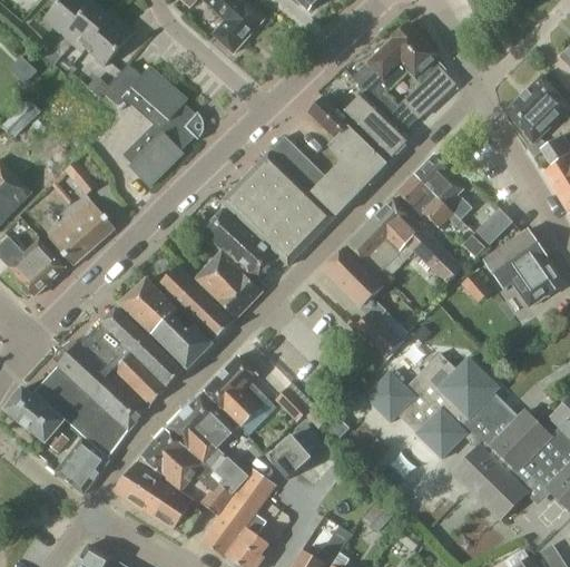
[(62,35),(91,0),(58,0),(43,17),(62,35)]
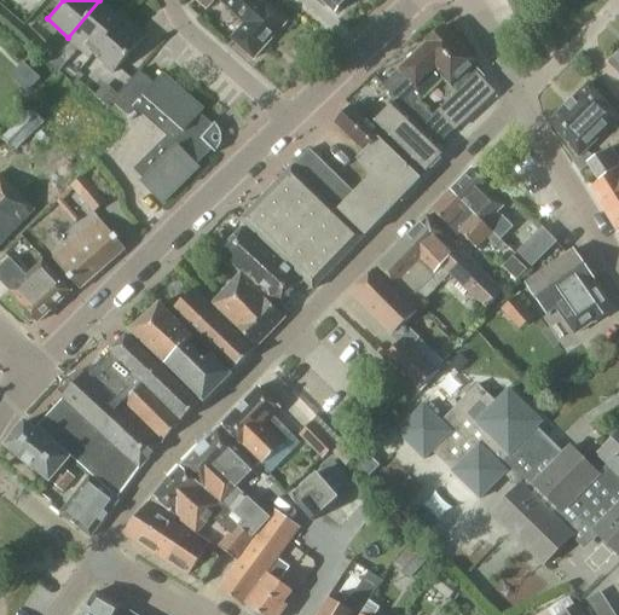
[(92,51),(125,15),(117,9),(114,13),(99,0),(68,38),(58,50),(68,58),(79,46),(90,56),(93,52),(92,51)]
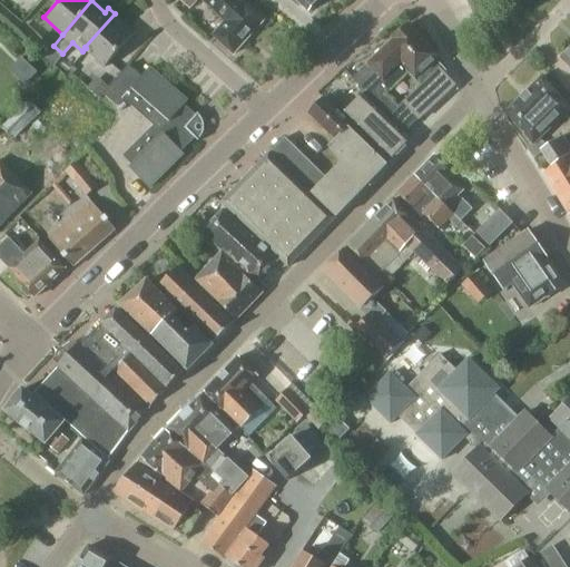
[(242,1),(241,0),(202,0),(224,19),(212,33),(233,51),(263,18),(243,0),(242,1)]
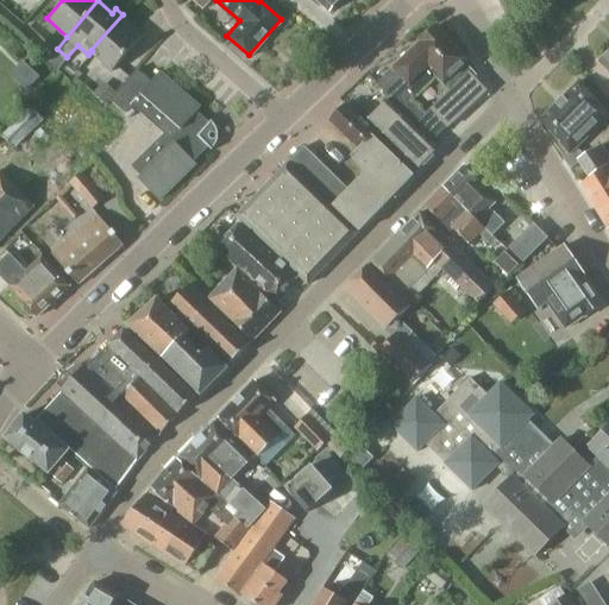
[(318,0),(328,10),(337,0),(318,0)]
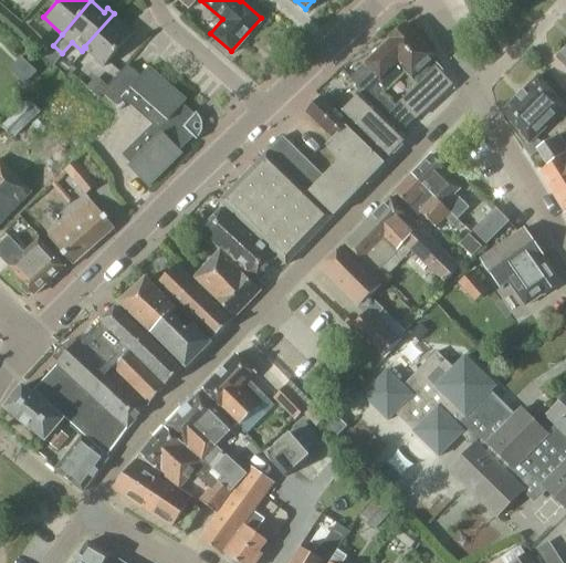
[(84,47),(85,48),(104,64),(133,31),(114,13),(84,47)]
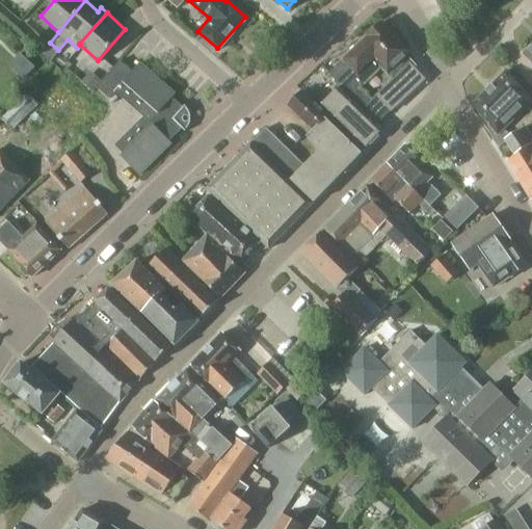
[(328,71),(358,103),(377,121),(423,78),(411,65),(414,63),(404,54),(408,51),(380,21),(377,23),(372,26),(369,31),(366,33),(367,35),(328,71)]
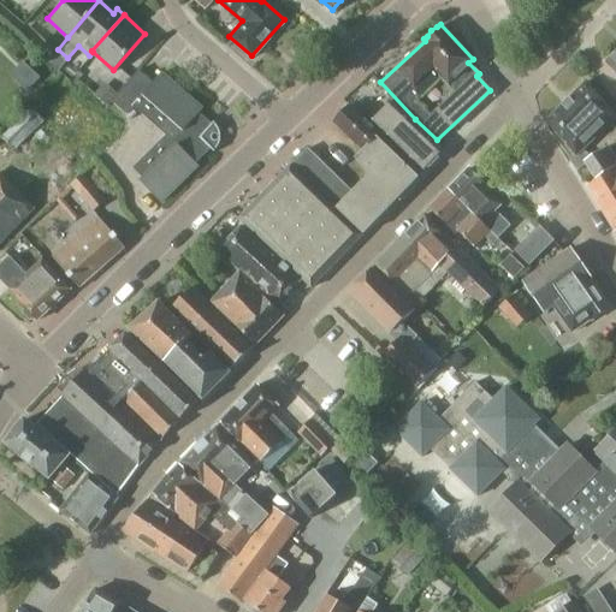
[(615,48),(605,60),(615,70),(615,48)]
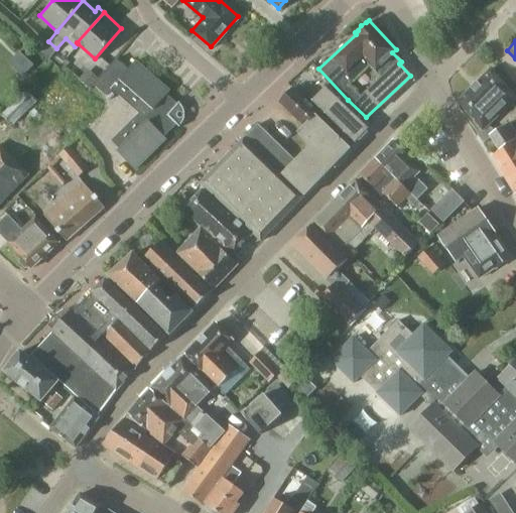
[(128,67),(116,55),(94,83),(107,94),(112,88),(139,111),(111,139),(119,146),(116,149),(134,167),(165,137),(163,134),(175,122),(179,126),(179,125),(168,113),(179,101),(178,100),(177,102),(166,93),(169,90),(135,59),(128,67)]
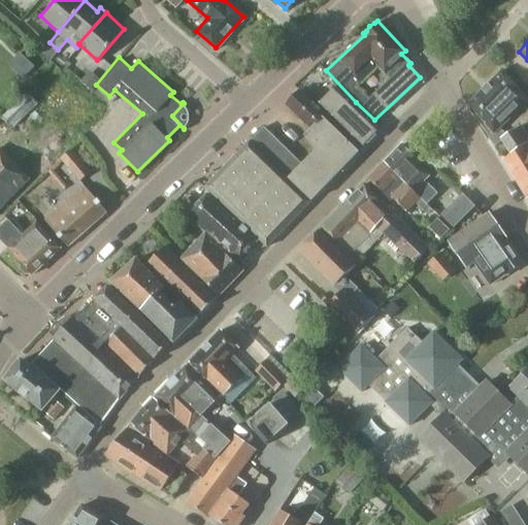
[(92,89),(101,77),(90,67),(80,78),(92,89)]
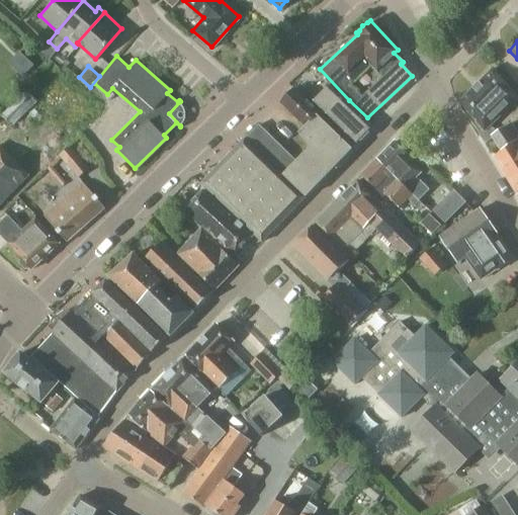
[(490,123),(503,110),(503,105),(502,104),(513,93),(508,87),(509,86),(492,67),(459,100),(484,129),(480,132),(485,141),(492,136),(491,133),(497,130),(490,123)]
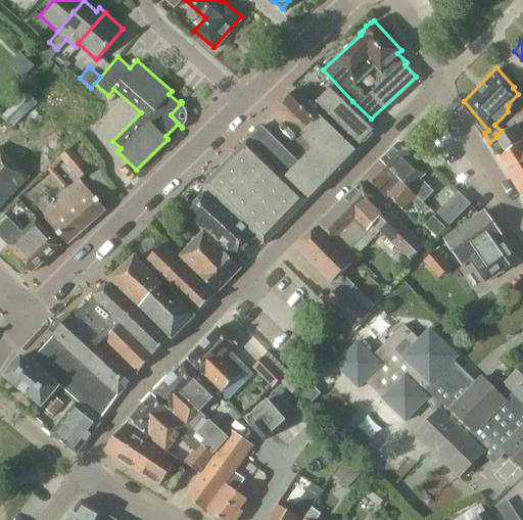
[(314,103),(349,136),(354,141),(359,145),(376,127),(332,84),(314,103)]
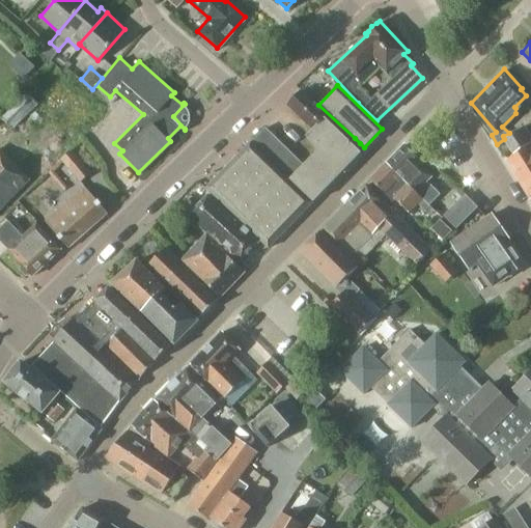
[(360,143),(355,138),(351,142),(325,117),(327,115),(301,88),(286,103),(313,129),(306,135),(319,147),(341,170),(360,151),(356,147),(360,143)]
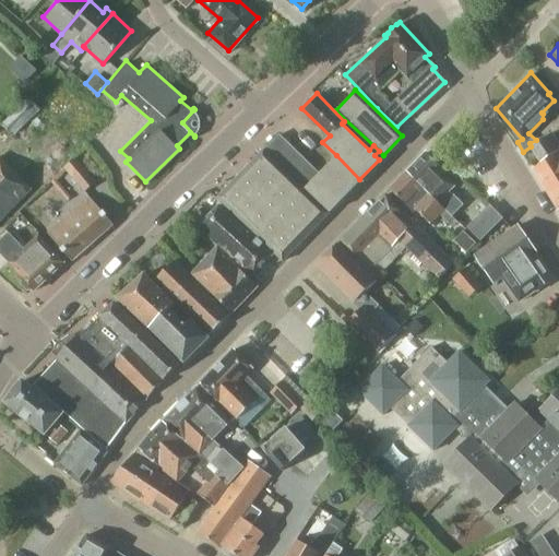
[(1,121),(13,133),(37,108),(25,96),(1,121)]
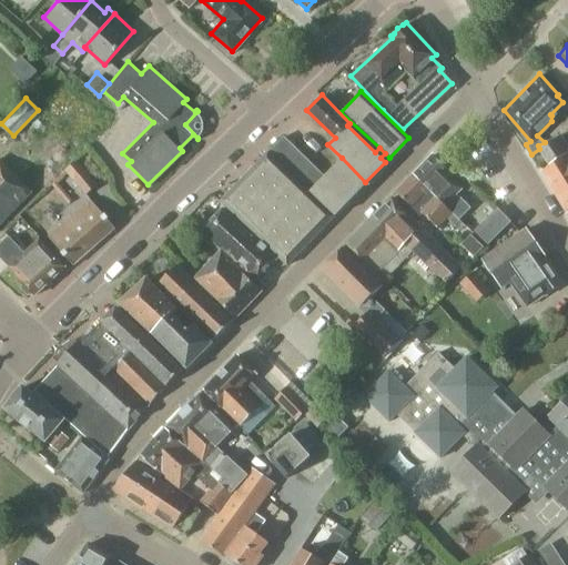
[(548,162),(567,150),(567,147),(559,133),(545,142),(538,145),(539,149),(548,162)]
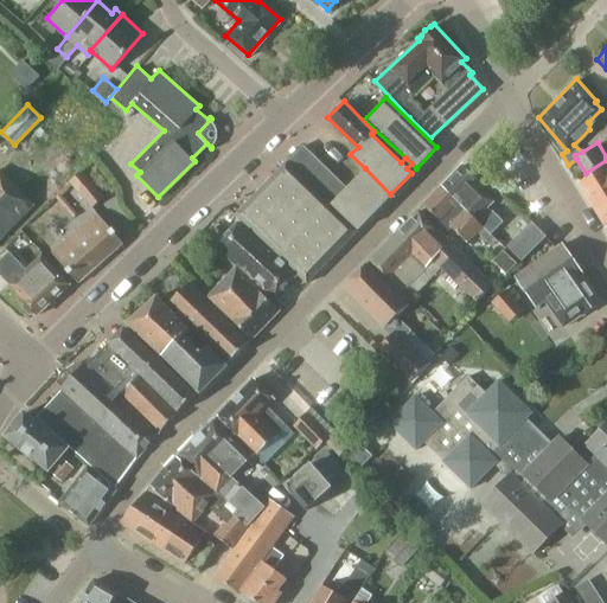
[(390,194),(365,168),(347,187),(302,143),(236,213),(306,281),(390,194)]
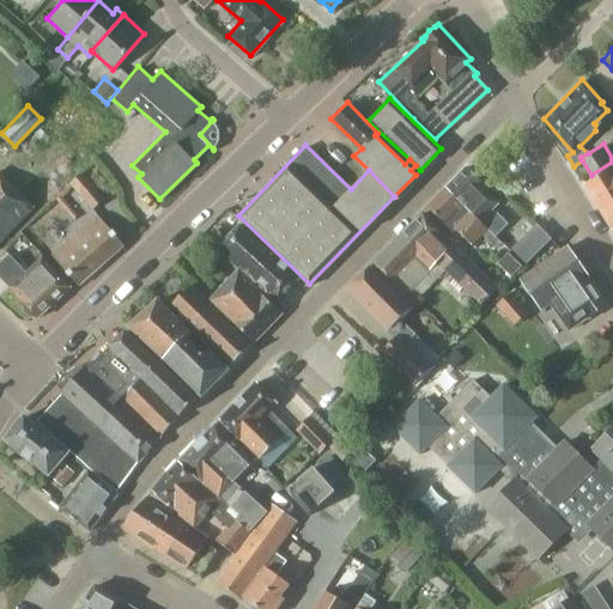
[(612,163),(608,166),(610,168),(586,182),(584,182),(612,226),(612,225),(612,224),(612,163)]
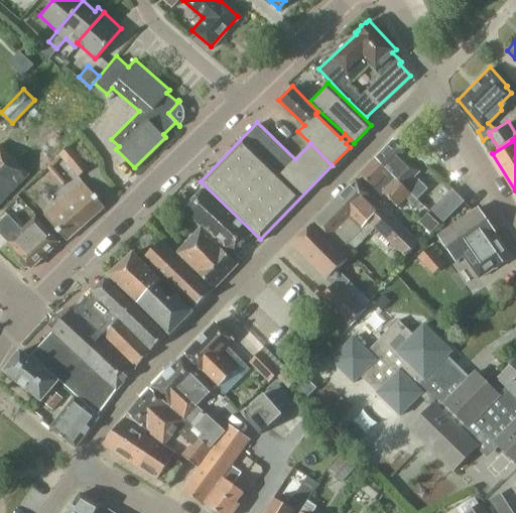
[(416,197),(417,198),(427,187),(418,178),(414,181),(410,177),(418,169),(405,156),(407,153),(392,139),(375,156),(416,198),(416,197)]
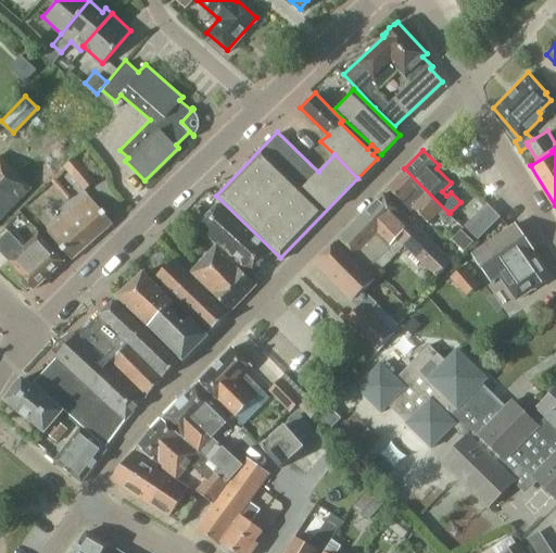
[(0,217),(30,186),(0,154),(0,217)]
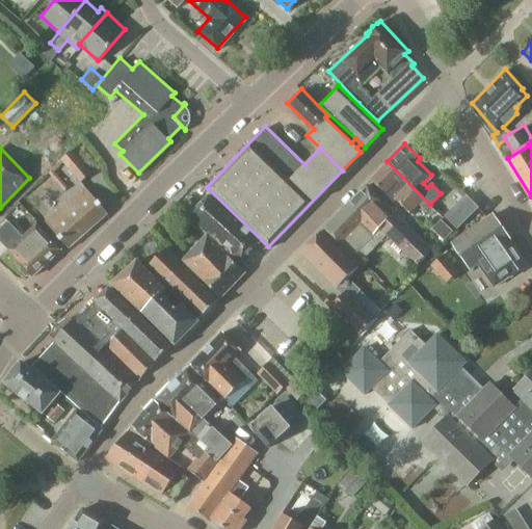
[(80,181),(91,170),(74,150),(62,159),(80,181)]
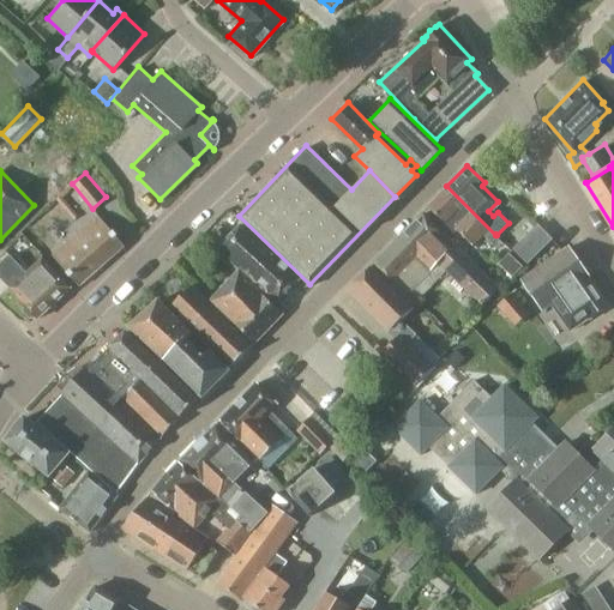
[(513,251),(497,235),(495,234),(495,235),(446,186),(427,206),(444,223),(445,222),(453,230),(456,228),(473,243),(482,234),(489,240),(483,247),(500,264),(513,251)]
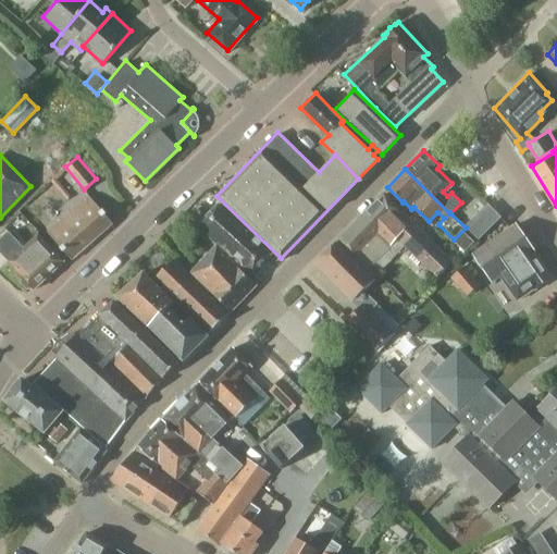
[(452,260),(412,221),(399,208),(383,193),(337,239),(368,268),(391,245),(395,250),(403,243),(436,275),(452,260)]
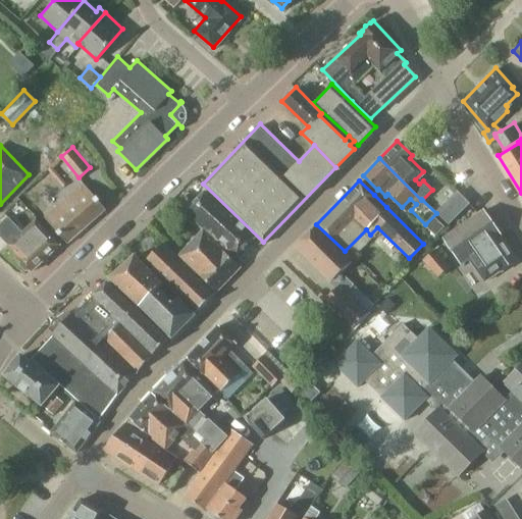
[(66,242),(105,208),(84,182),(44,215),(66,242)]
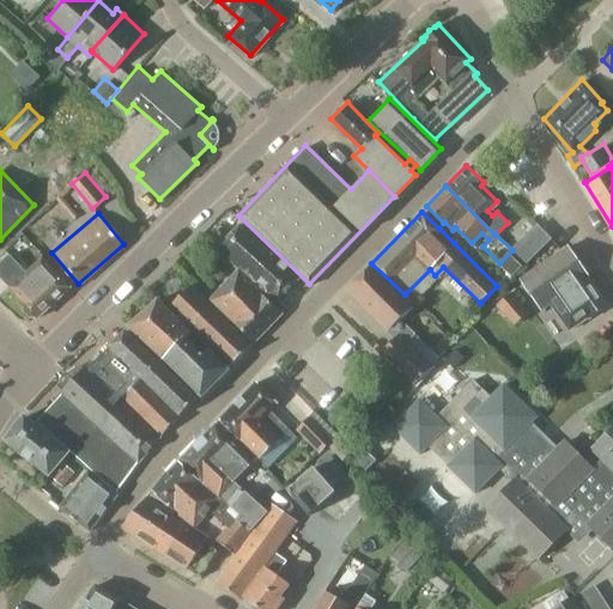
[(277,300),(299,276),(241,221),(217,247),(277,300)]
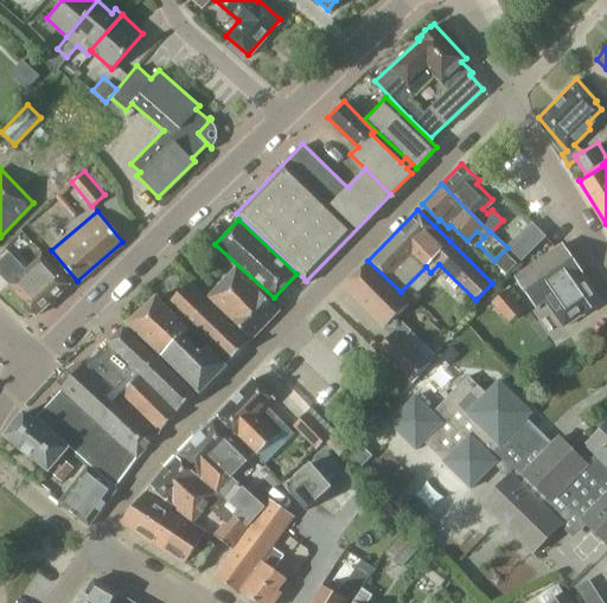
[(508,244),(521,258),(544,236),(531,222),(508,244)]
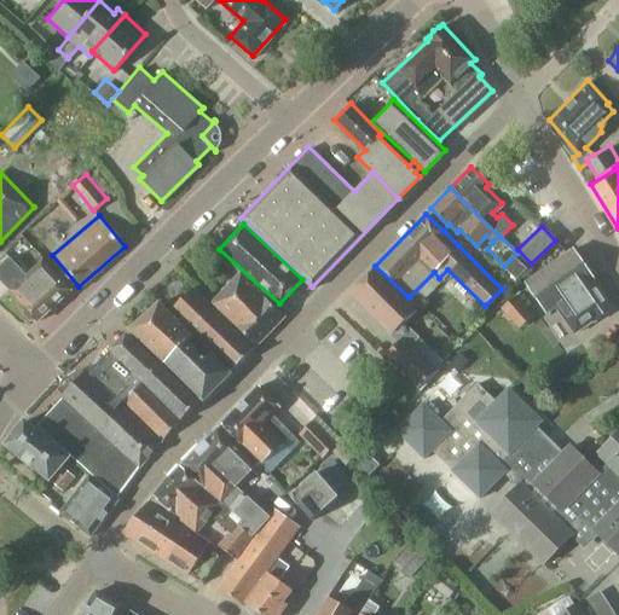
[(574,331),(594,318),(594,320),(613,307),(594,279),(595,278),(573,247),(524,280),(545,312),(556,305),(574,331)]
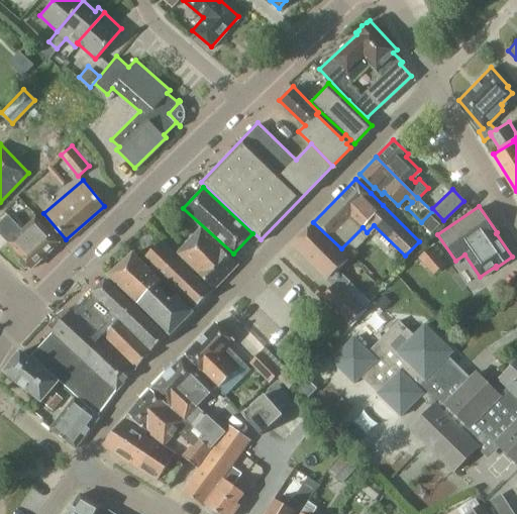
[(0,231),(8,241),(9,241),(22,229),(22,228),(7,213),(0,220),(0,231)]
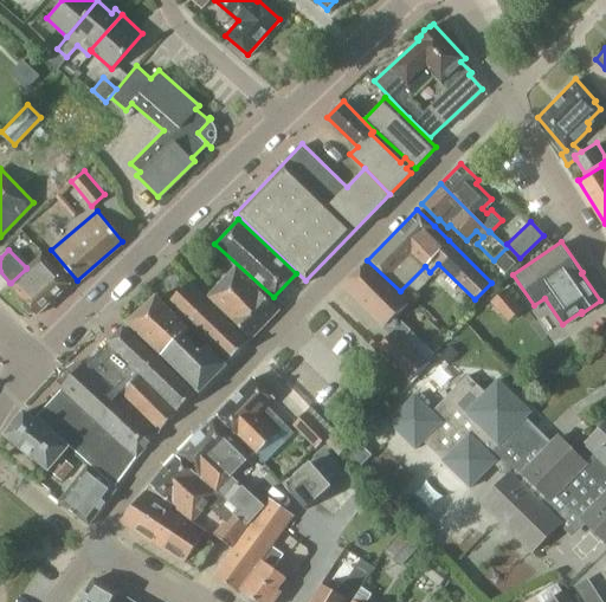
[(69,282),(42,253),(26,267),(26,269),(11,283),(10,283),(25,299),(24,301),(24,306),(28,312),(34,312),(36,311),(37,312),(69,282)]
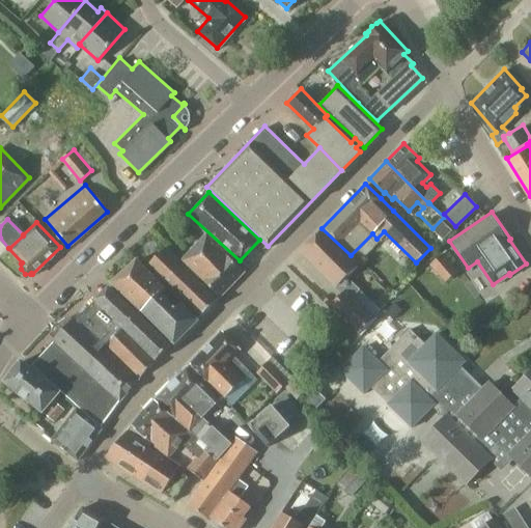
[(357,333),(375,314),(354,295),(360,288),(346,274),(357,265),(320,228),(301,249),(336,283),(334,285),(340,293),(328,305),(357,333)]
